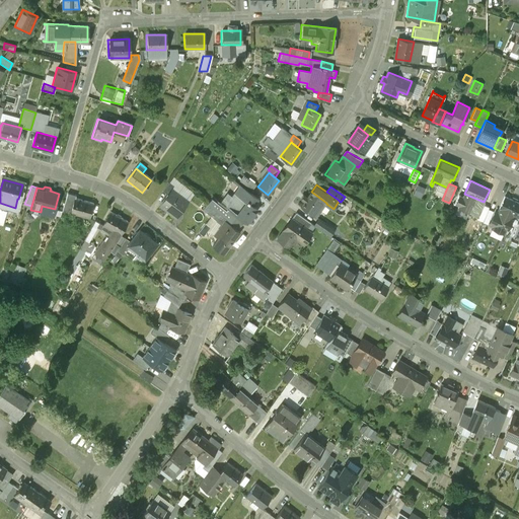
[(257,200),(242,188),(233,199),(227,194),(219,204),(235,217),(236,215),(246,223),(257,209),(252,206),(257,200)]
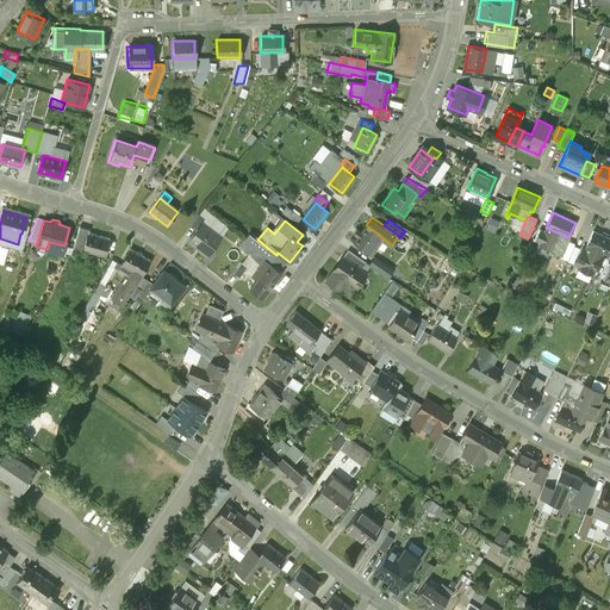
[(221,237),(201,224),(187,243),(206,257),(221,237)]
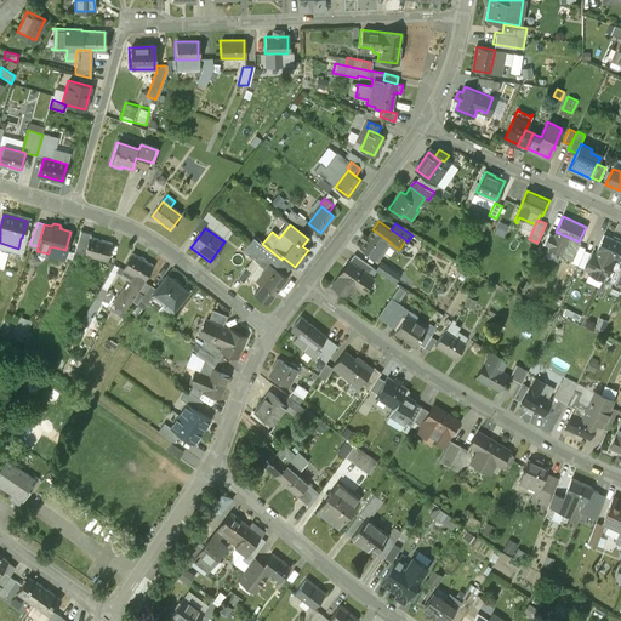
[(391,243),(372,229),(368,235),(364,233),(360,238),(365,240),(360,248),(379,261),(391,244),(391,243)]
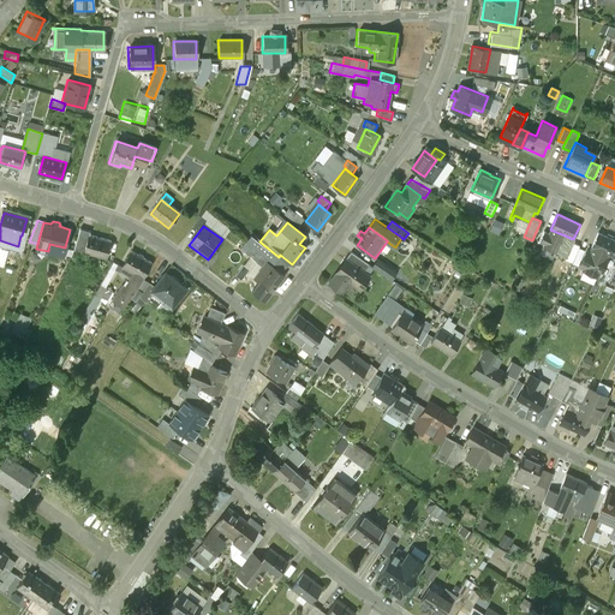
[(90,233),(79,230),(73,250),(84,254),(89,236),(90,233)]
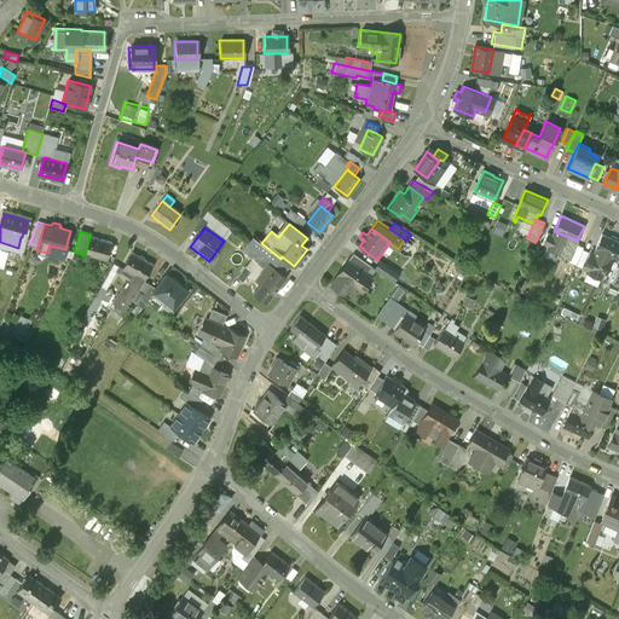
[(568,237),(554,231),(553,235),(548,233),(543,243),(548,246),(547,248),(560,254),(568,237)]
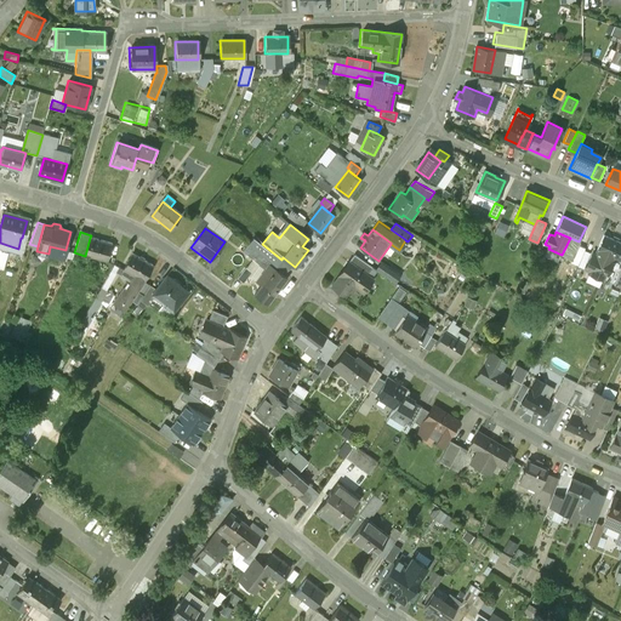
[(620,243),(604,235),(598,250),(599,250),(597,255),(593,254),(586,268),(594,272),(593,274),(603,279),(605,273),(607,274),(613,263),(611,262),(614,257),(620,260),(620,257),(620,243)]
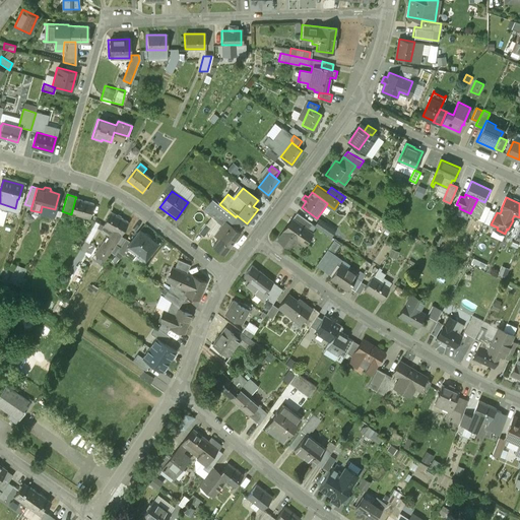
[(219,204),(212,198),(207,204),(215,211),(226,219),(231,223),(236,217),(219,204)]
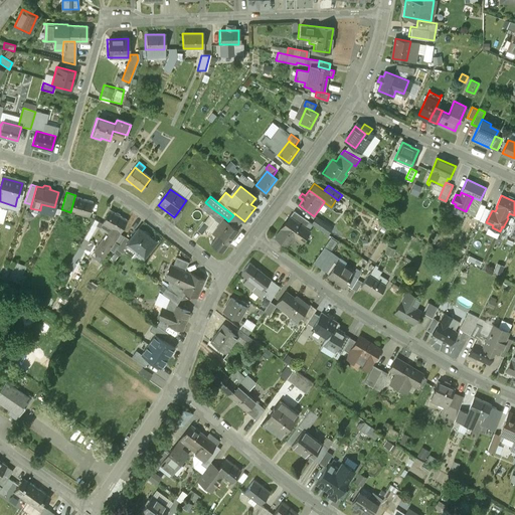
[(74,197),(70,212),(90,217),(94,203),(74,197)]
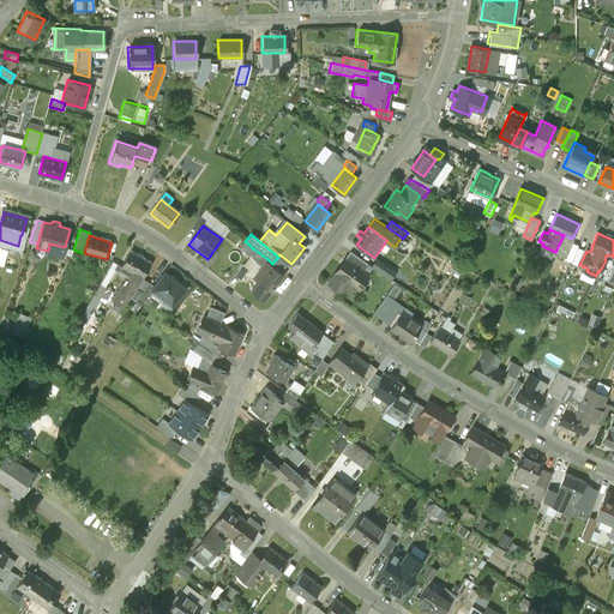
[(268,259),(254,250),(250,256),(262,265),(263,266),(266,262),(268,259)]
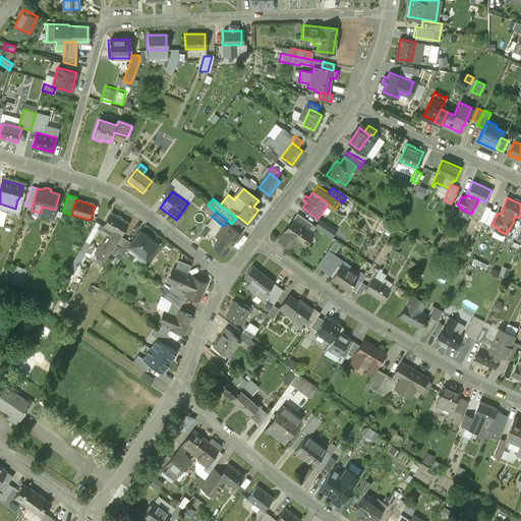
[(128,223),(111,213),(103,226),(104,227),(120,236),(128,223)]
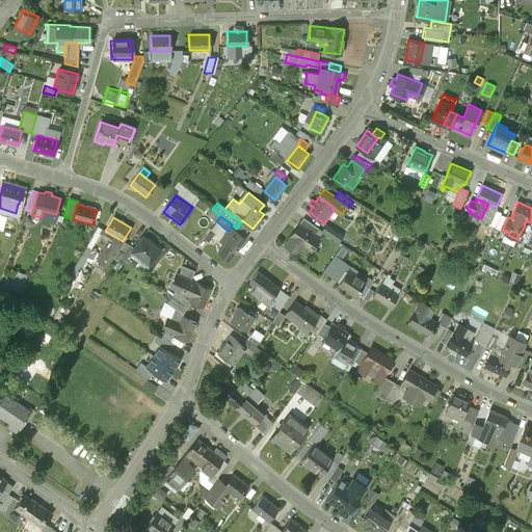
[(320,229),(304,218),(300,223),(315,235),(320,229)]
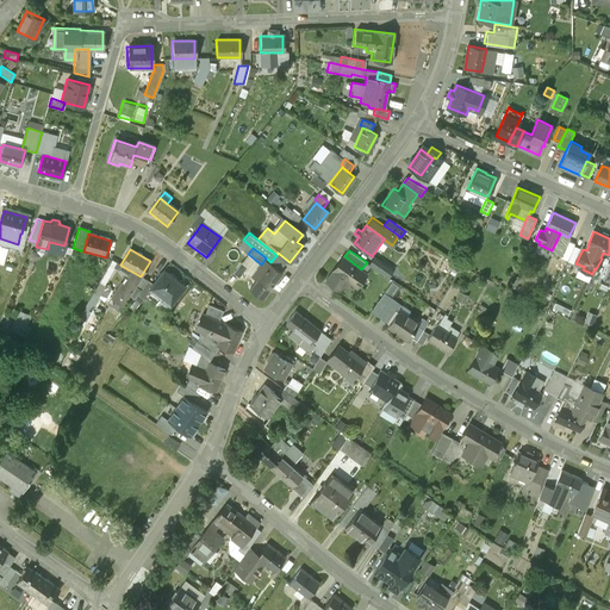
[(361,269),(344,256),(328,280),(341,291),(348,280),(358,287),(367,274),(361,269)]
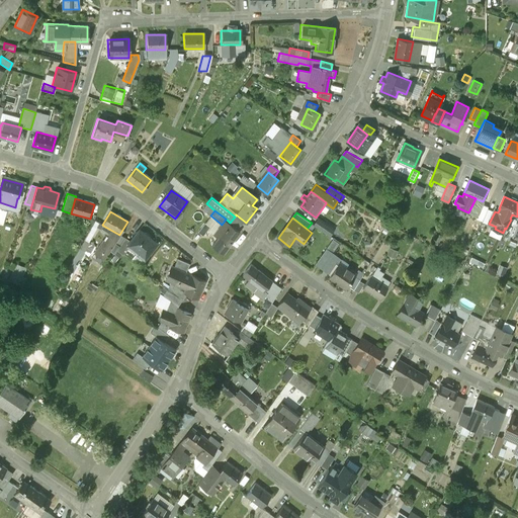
[(329,225),(319,218),(314,225),(324,232),(329,225)]
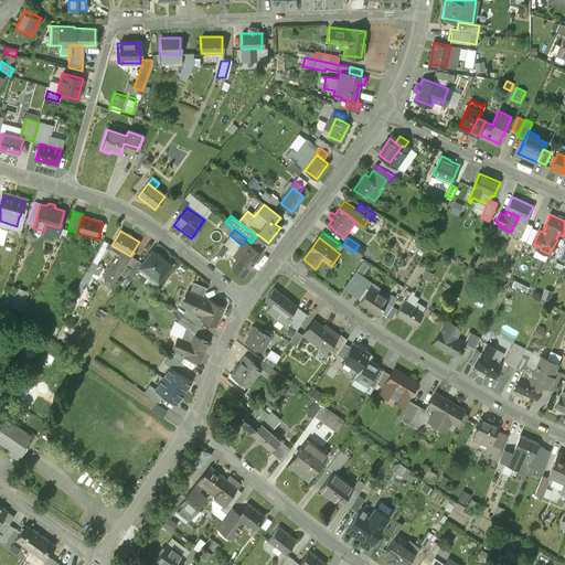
[(96,238),(92,248),(91,247),(84,259),(92,263),(92,262),(104,242),(96,238)]
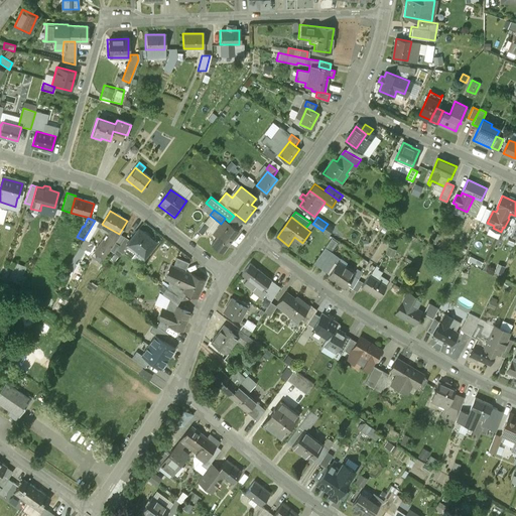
[(95,221),(84,239),(84,240),(79,247),(84,250),(88,242),(88,241),(93,232),(99,222),(96,220),(95,221)]
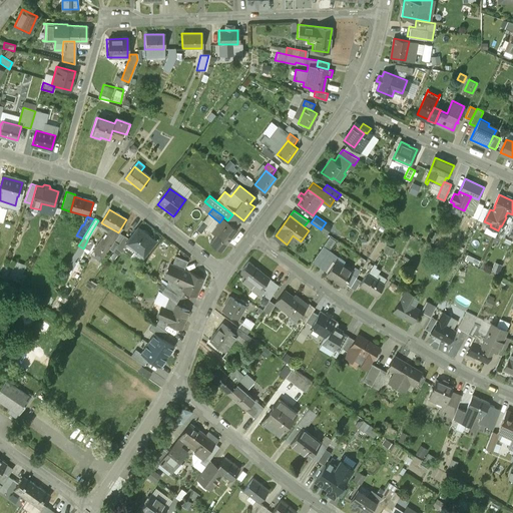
[(218,221),(216,223),(217,224),(211,232),(216,236),(220,230),(226,222),(222,218),(219,222),(218,221)]
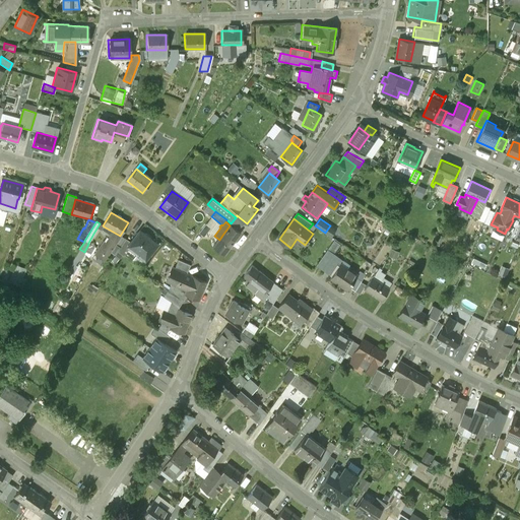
[(205,223),(198,233),(203,236),(210,228),(205,223)]
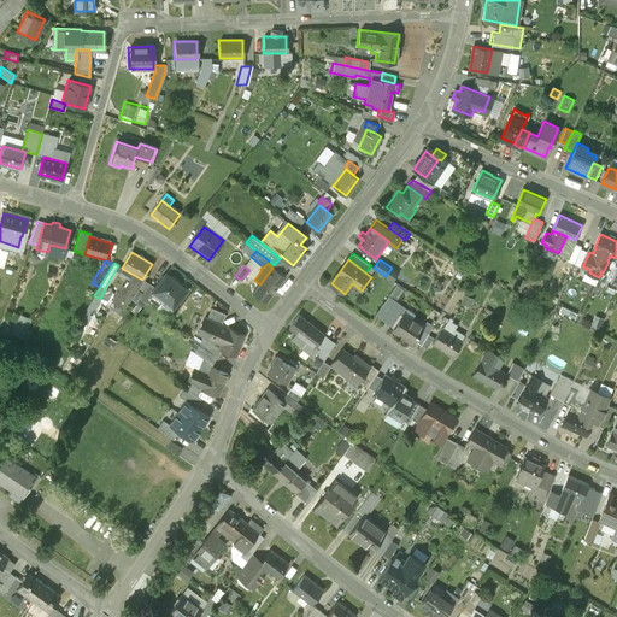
[(285,276),(272,268),(265,277),(277,286),(285,276)]
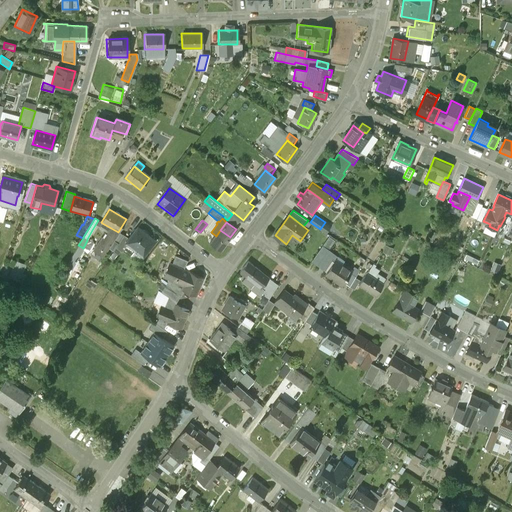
[(108,232),(104,238),(102,237),(93,249),(90,253),(99,259),(102,255),(108,246),(114,250),(116,247),(115,246),(118,243),(113,240),(118,232),(102,223),(100,227),(108,232)]
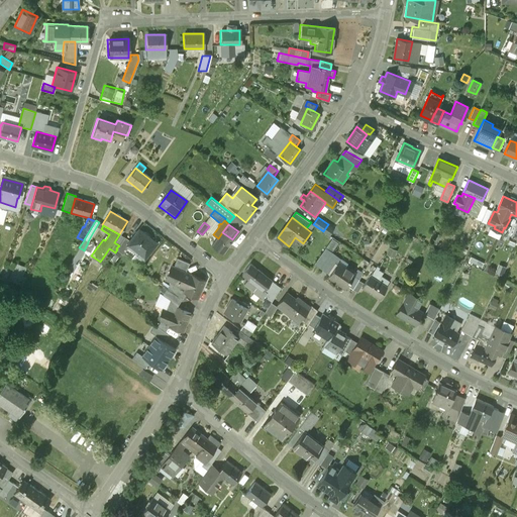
[(147,237),(137,230),(129,241),(126,245),(128,247),(144,259),(157,242),(148,237),(147,237)]
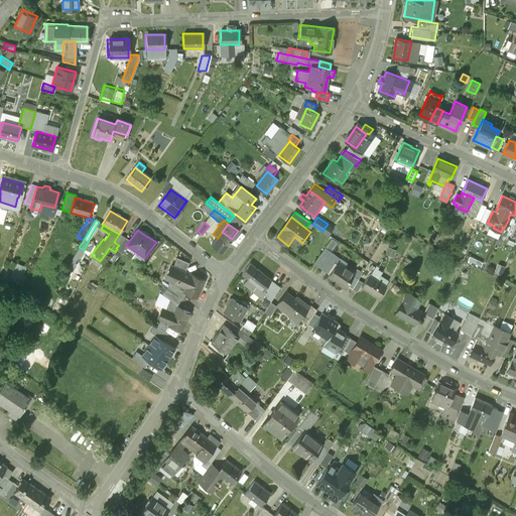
[(232,239),(222,232),(218,238),(212,245),(222,253),(232,239)]
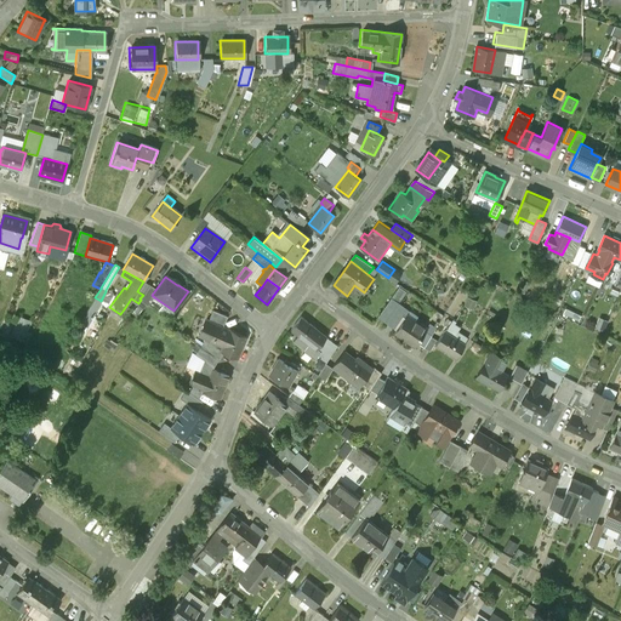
[(143,281),(137,291),(143,295),(149,285),(143,281)]
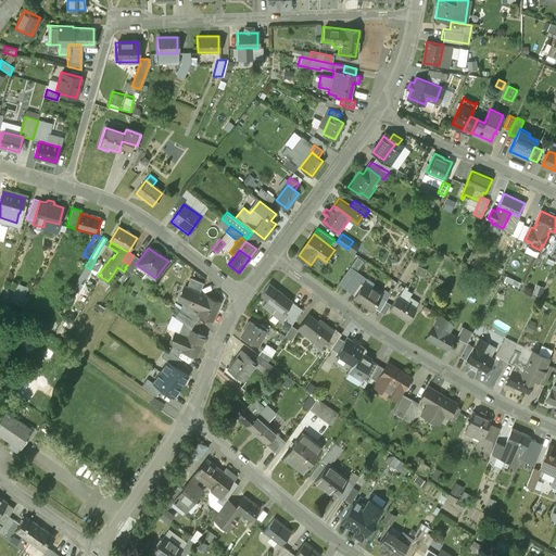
[(128,264),(125,267),(126,268),(133,273),(138,266),(136,264),(139,260),(134,255),(128,264)]
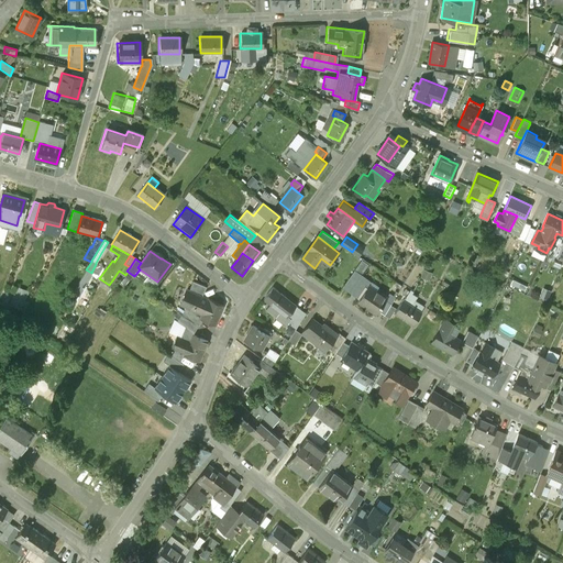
[(91,273),(86,269),(77,284),(84,286),(91,273)]
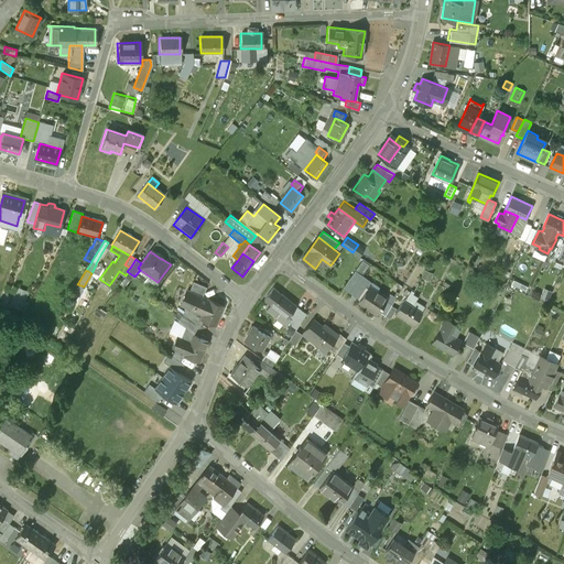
[(206,286),(193,281),(188,291),(203,296),(206,286)]
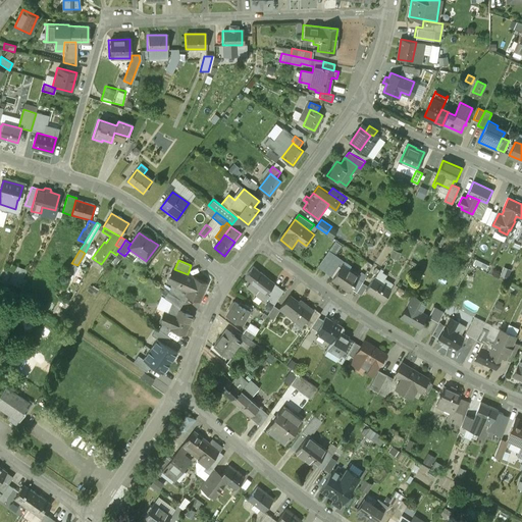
[(23,284),(27,277),(23,276),(27,266),(15,262),(8,278),(23,284)]
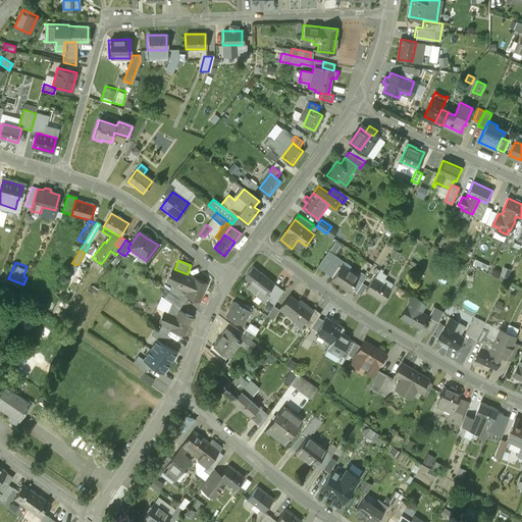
[(358,275),(342,264),(331,278),(348,290),(350,288),(357,277),(358,275)]
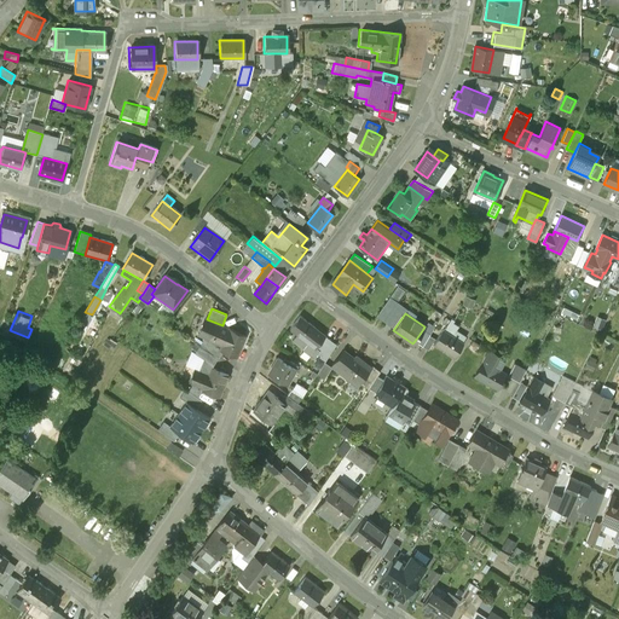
[(325,335),(299,316),(289,328),(300,336),(299,339),(308,346),(305,350),(314,357),(319,351),(316,347),(325,335)]
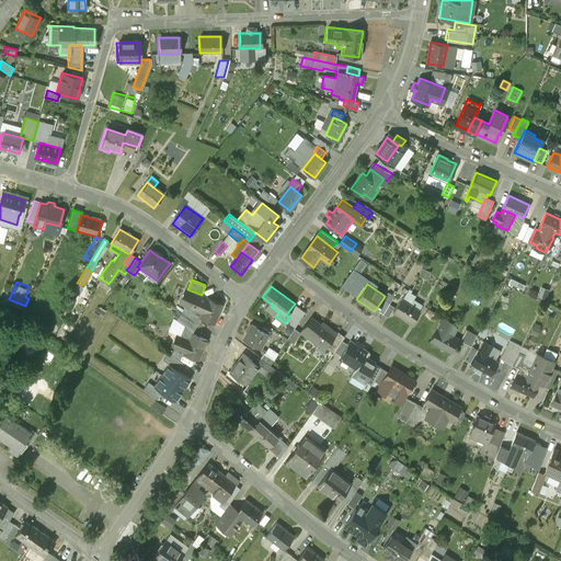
[(187,289),(185,288),(180,302),(185,305),(186,304),(191,306),(189,309),(199,313),(198,317),(201,318),(214,323),(222,304),(202,295),(187,289)]
